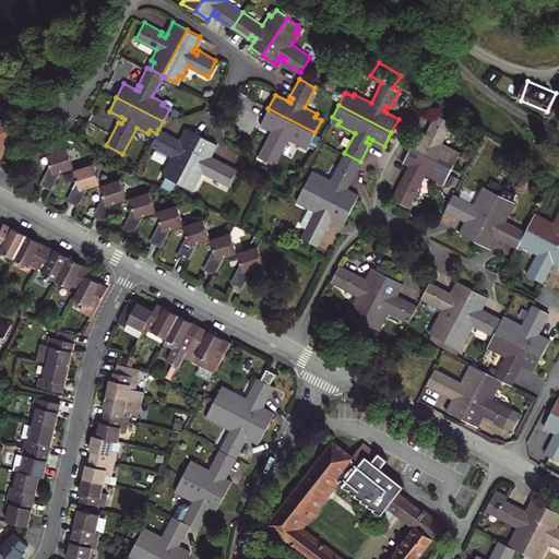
[(274,135),(270,133),(259,156),(275,165),(288,138),(300,144),(301,141),(308,145),(314,132),(268,108),(261,122),(272,129),(276,130),(274,135)]
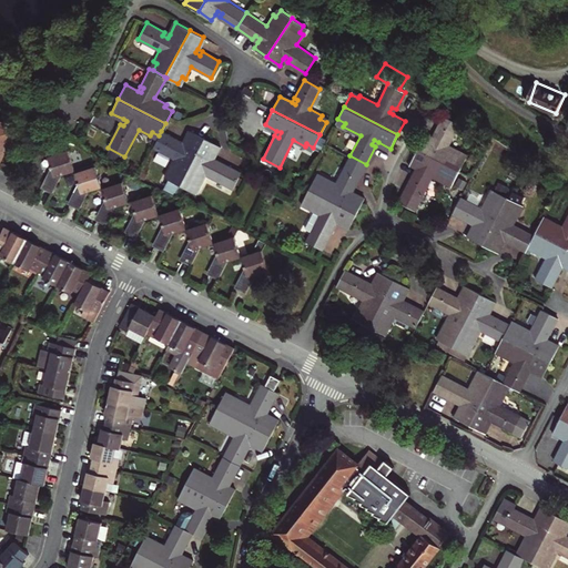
[(425,133),(417,148),(459,170),(466,158),(458,153),(460,150),(448,144),(459,123),(443,114),(434,132),(437,134),(435,139),(432,137),(425,133)]
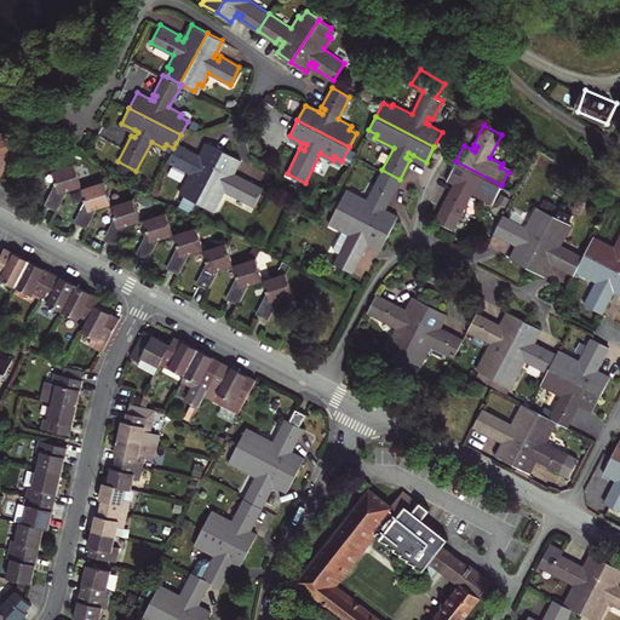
[(0,173),(18,141),(0,130),(0,173)]
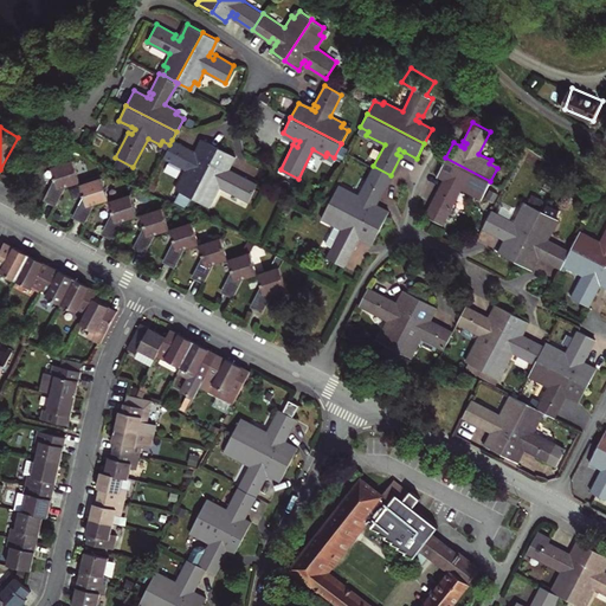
[(189,153),(191,149),(172,140),(169,144),(167,149),(163,158),(185,168),(179,181),(182,182),(179,189),(192,197),(218,147),(202,140),(197,153),(194,155),(189,153)]
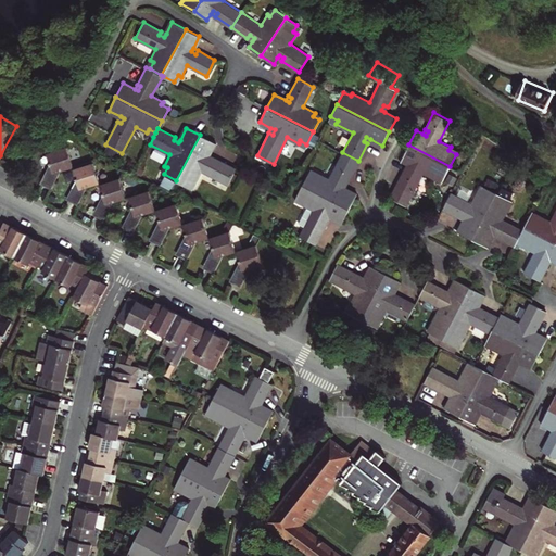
[(214,141),(200,135),(176,180),(188,187),(191,180),(194,181),(201,172),(227,185),(236,167),(213,156),(211,159),(206,156),(207,153),(214,141)]
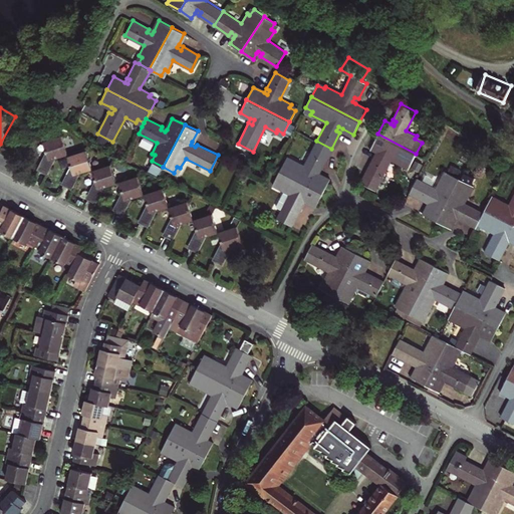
[(416,154),(377,134),(371,147),(377,150),(380,152),(378,156),(375,154),(360,182),(375,190),(392,159),(402,165),(404,162),(410,165),(416,154)]
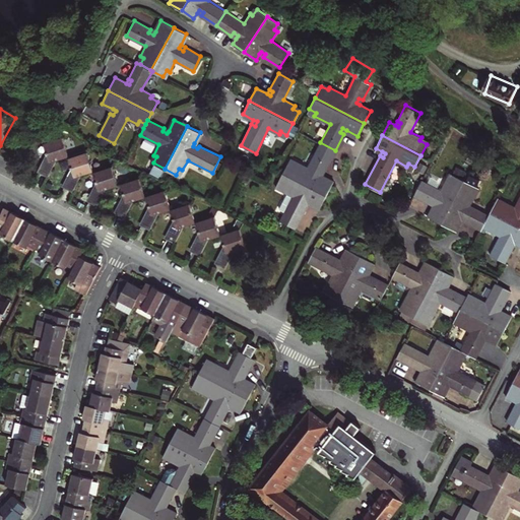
[(54,160),(66,156),(61,138),(41,144),(44,154),(46,157),(45,158),(37,172),(46,177),(54,160)]
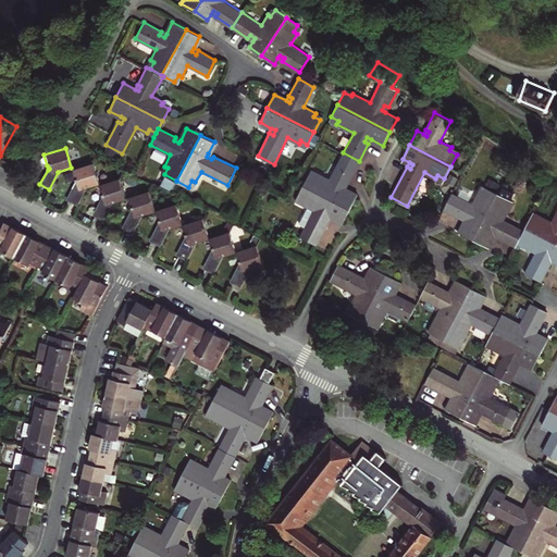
[(344,183),(347,184),(359,161),(343,152),(330,178),(318,173),(317,175),(309,172),(302,184),(349,208),(357,195),(345,188),(342,187),(344,183)]
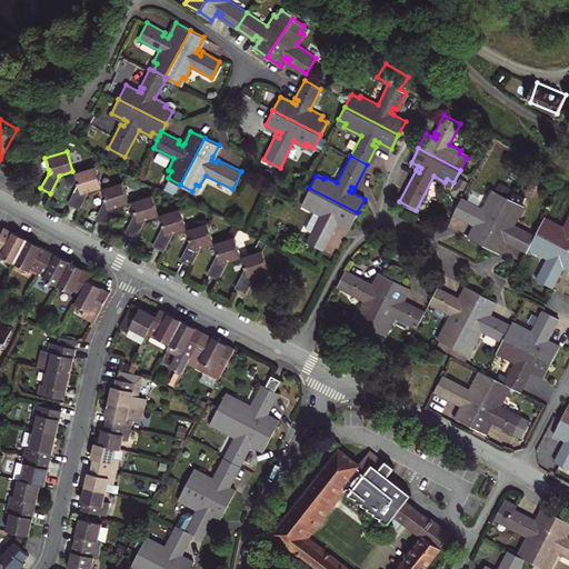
[(100,187),(92,167),(73,173),(77,182),(78,187),(77,187),(68,203),(77,209),(87,191),(100,187)]
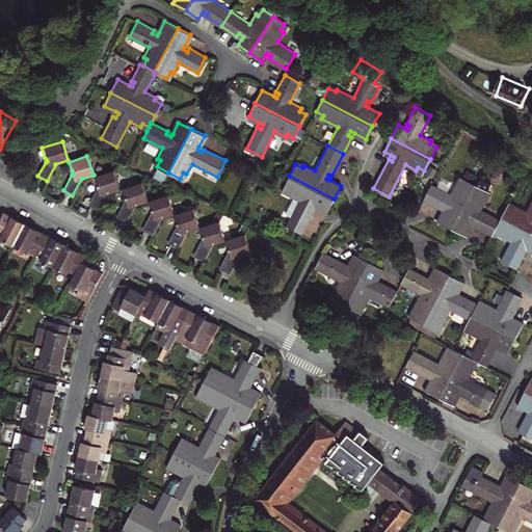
[(36,175),(37,176),(46,162),(47,161),(45,158),(36,175)]
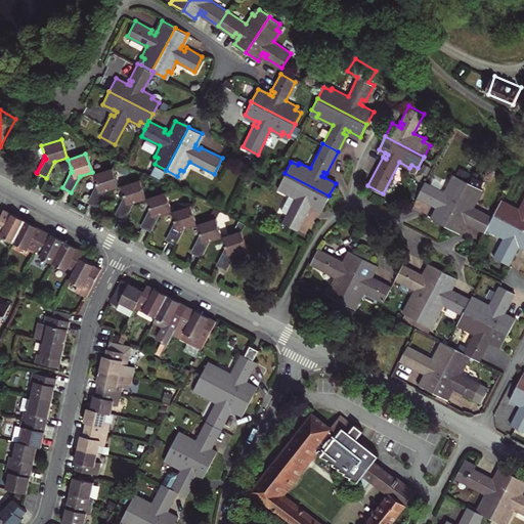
[(285,173),(291,162),(298,165),(299,163),(293,159),(287,156),(279,170),(285,173)]
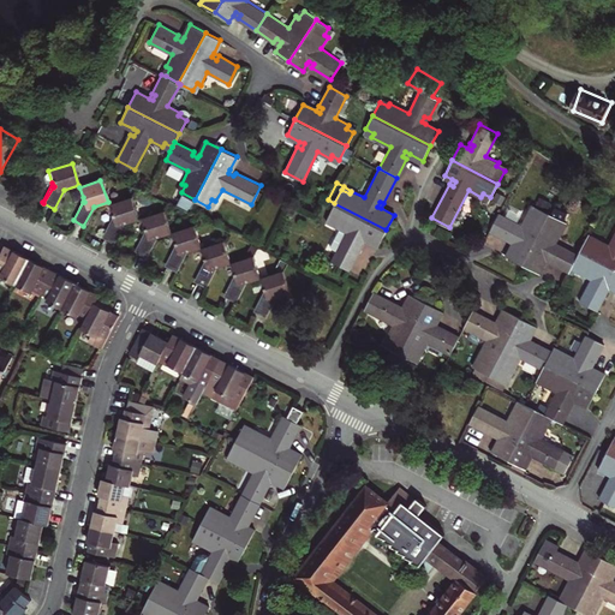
[(71,219),(73,220),(83,202),(84,202),(83,197),(71,219)]
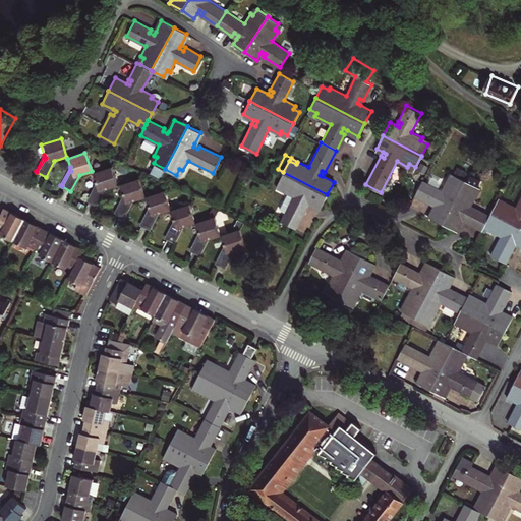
[(110,167),(93,173),(95,181),(96,185),(95,185),(87,201),(95,206),(104,189),(116,185),(110,167)]
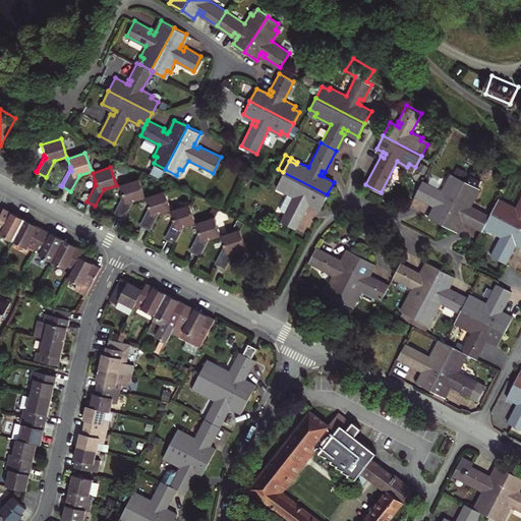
[(321,208),(327,194),(283,172),(277,183),(284,187),(282,190),(286,192),(279,206),(286,210),(280,220),(295,228),(306,207),(303,205),(306,200),(309,201),(321,208)]
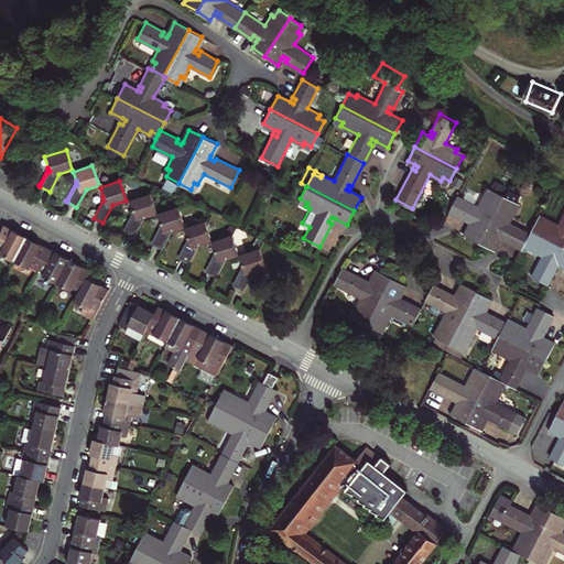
[(464,234),(478,241),(502,195),(490,188),(487,195),(484,193),(478,205),(457,194),(448,210),(466,219),(468,216),(473,218),(470,223),(464,234)]
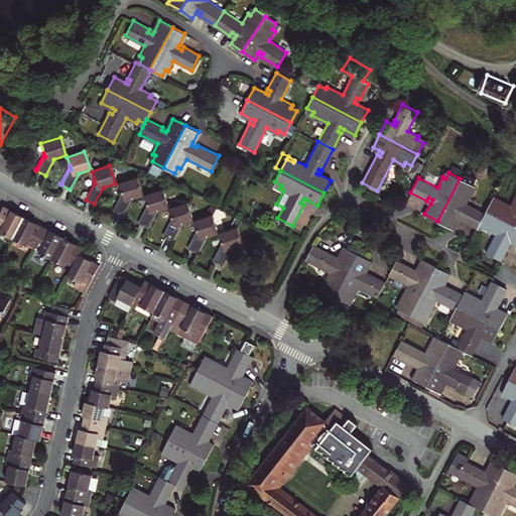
[(131,199),(142,196),(136,177),(117,182),(120,192),(122,197),(121,197),(113,212),(121,216),(131,199)]
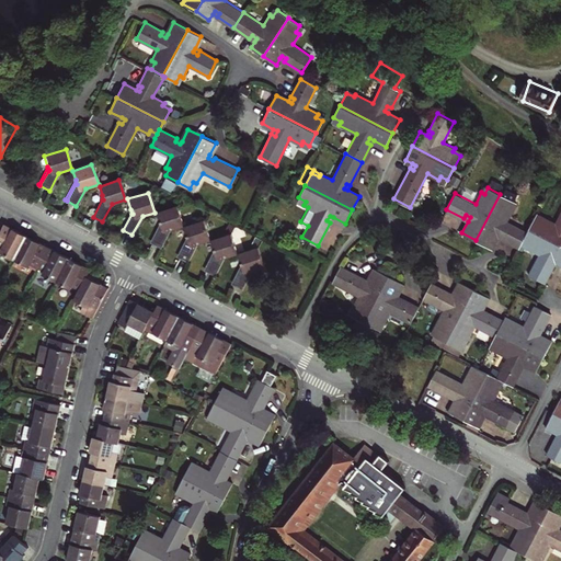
[(503,235),(501,238),(518,247),(519,243),(522,240),(527,230),(507,220),(513,208),(510,207),(513,201),(500,194),(476,240),(490,247),(495,236),(497,232),(503,235)]
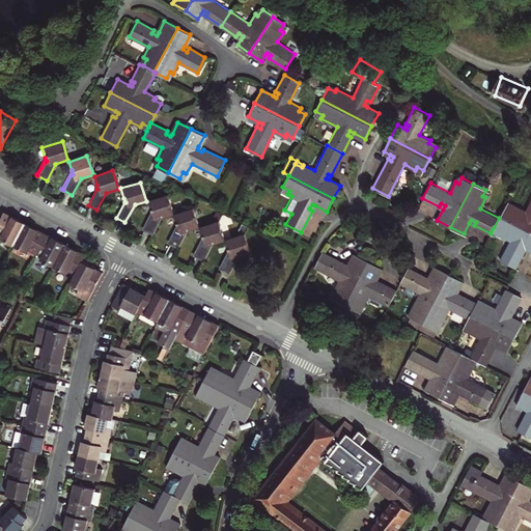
[(86,204),(88,205),(96,189),(98,189),(96,185),(86,204)]
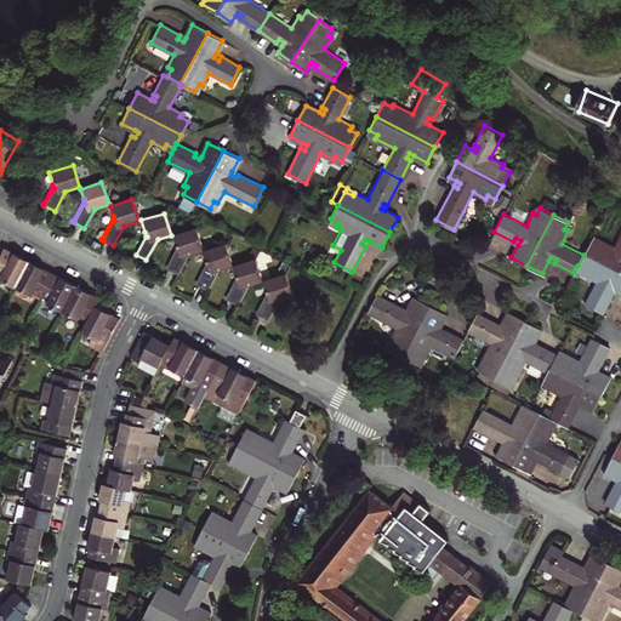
[(188,255),(201,251),(194,228),(172,234),(176,246),(177,250),(176,251),(166,269),(176,274),(188,255)]
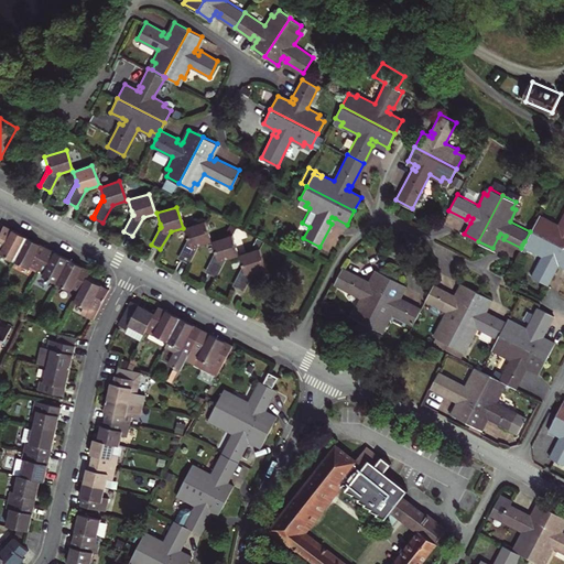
[(531,229),(563,246),(563,209),(557,223),(546,217),(544,220),(538,217),(531,229)]
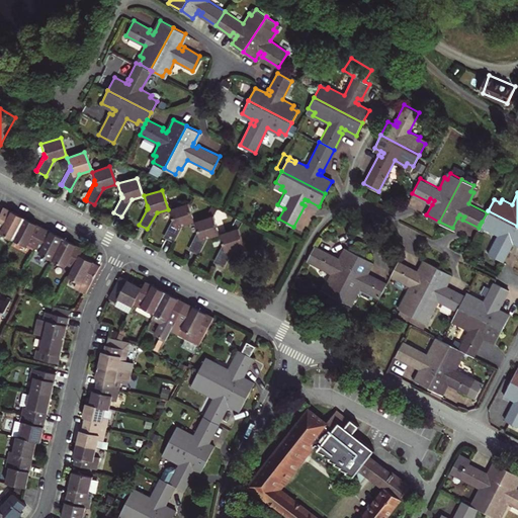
[(111,211),(113,212),(121,197),(122,197),(120,193),(111,211)]
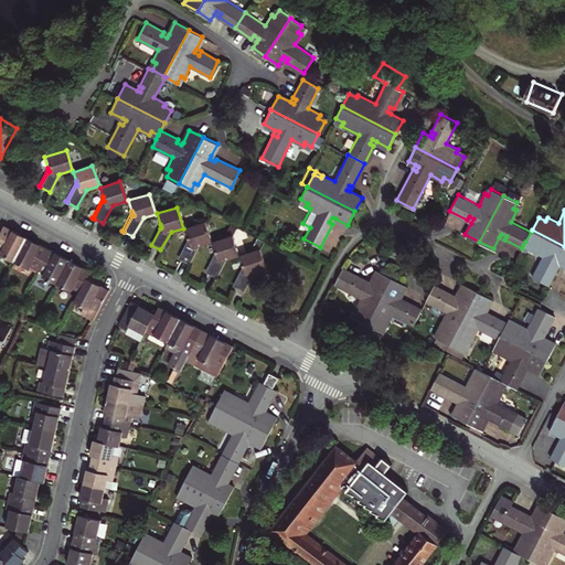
[(188,265),(198,245),(210,242),(203,222),(183,228),(187,240),(188,244),(187,244),(178,259),(188,265)]
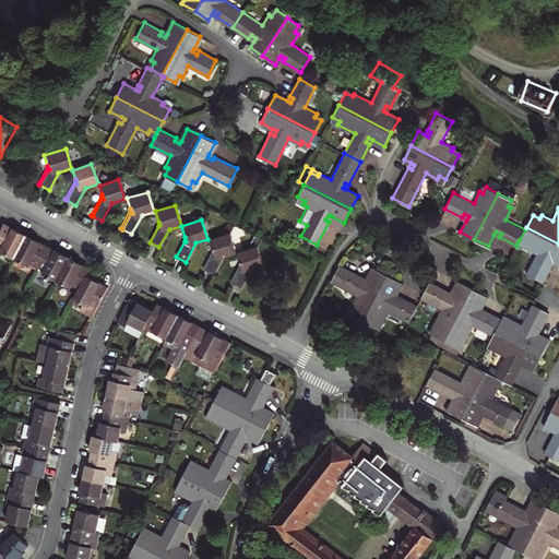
[(0,250),(13,257),(26,233),(3,221),(0,229),(0,250)]
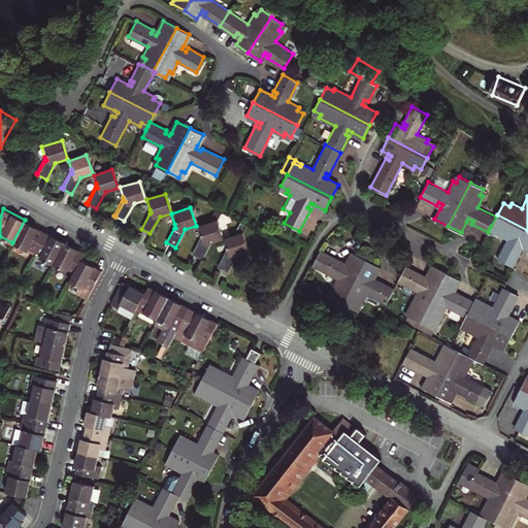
[(139,228),(141,229),(150,213),(151,212),(150,209),(139,228)]
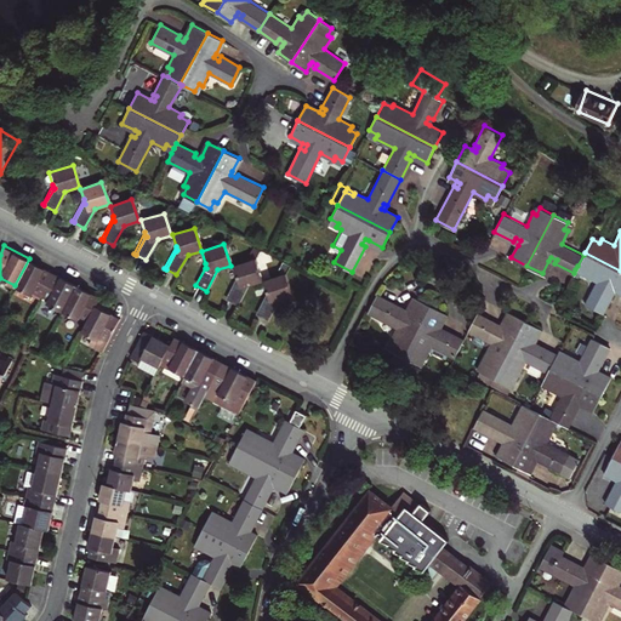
[(620,290),(620,271),(585,252),(584,255),(577,266),(586,271),(584,274),(596,280),(585,302),(603,312),(613,292),(609,291),(611,286),(615,288),(620,290)]
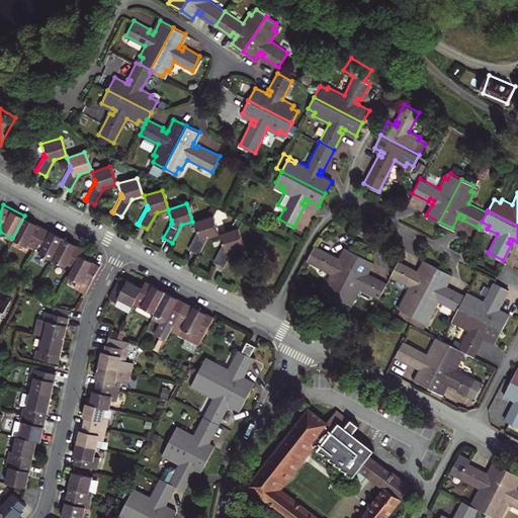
[(33,245),(44,226),(24,216),(12,238),(26,245),(27,242),(33,245)]
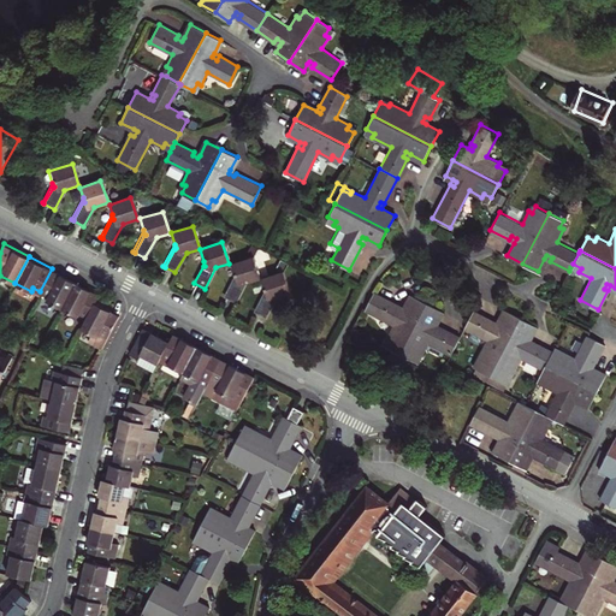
[(244,284),(259,279),(252,256),(230,264),(234,274),(235,279),(234,279),(224,297),(234,303),(244,284)]
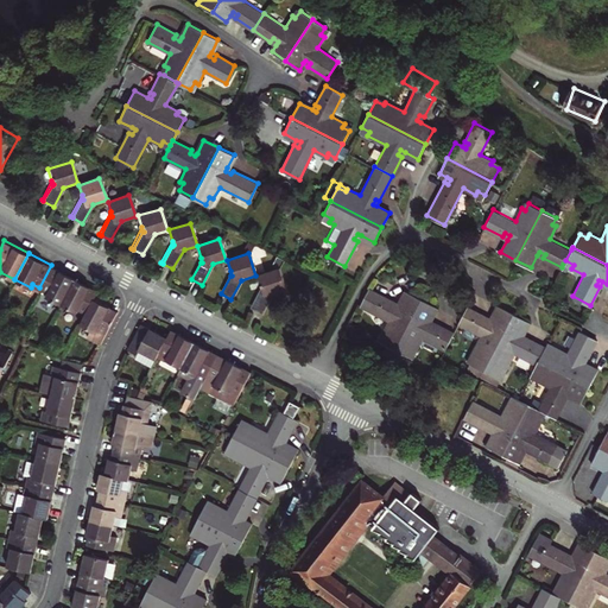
[(190,278),(191,279),(201,263),(202,263),(201,258),(190,278)]
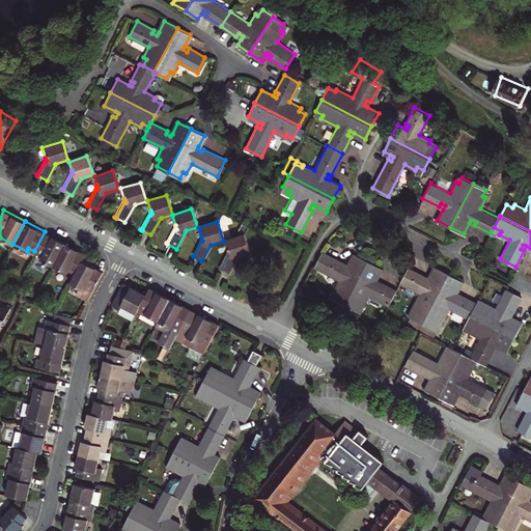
[(64,242),(45,231),(34,251),(40,254),(38,258),(52,266),(64,242)]
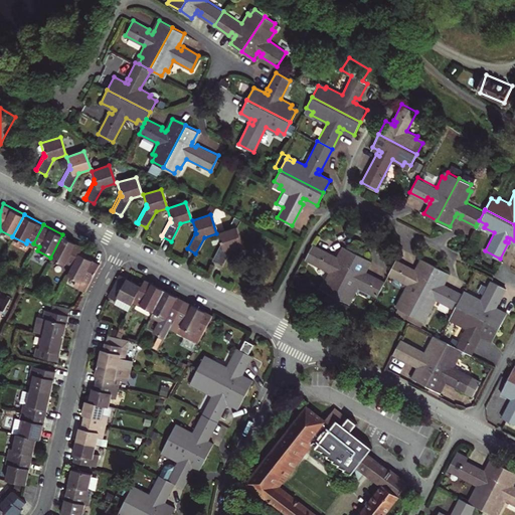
[(241,245),(234,227),(216,233),(218,241),(220,245),(218,245),(210,261),(221,267),(231,248),(241,245)]
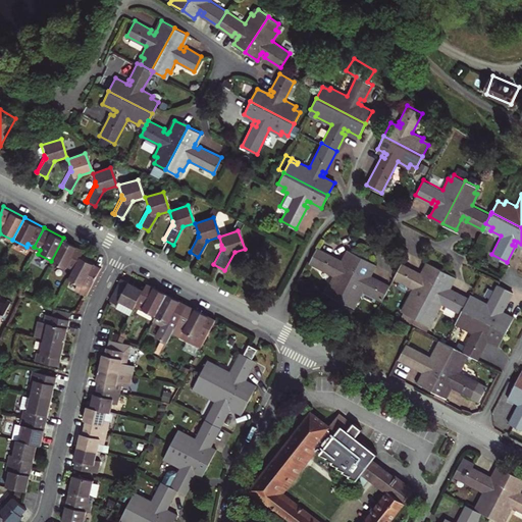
[(188,251),(190,252),(198,237),(199,237),(198,232),(188,251)]
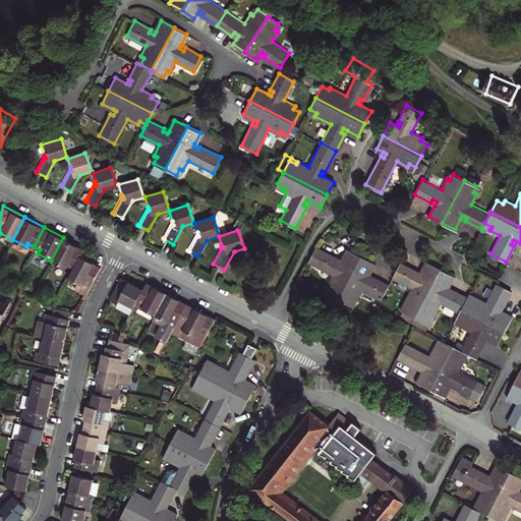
[(63,237),(51,261),(65,268),(67,264),(72,267),(78,256),(82,247),(63,237)]
